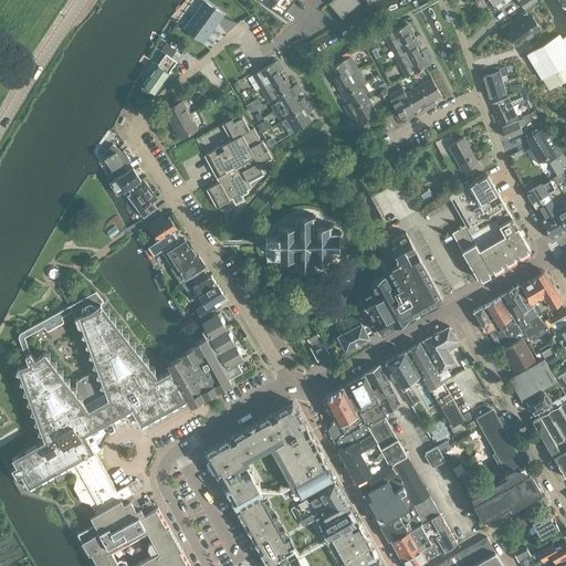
[(261,0),(270,7),(282,16),(293,0),(261,0)]
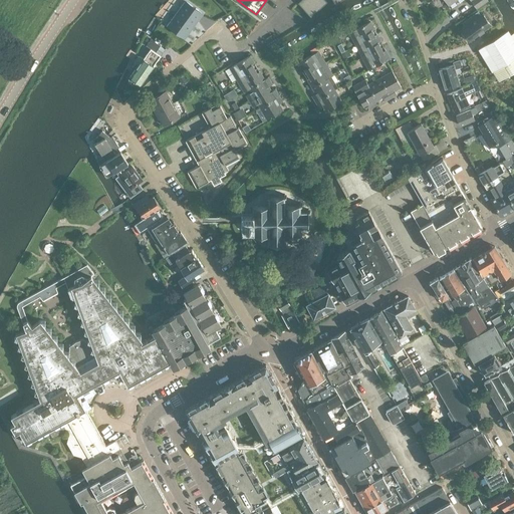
[(324,0),(300,0),(298,3),(310,16),(326,2),(324,0)]
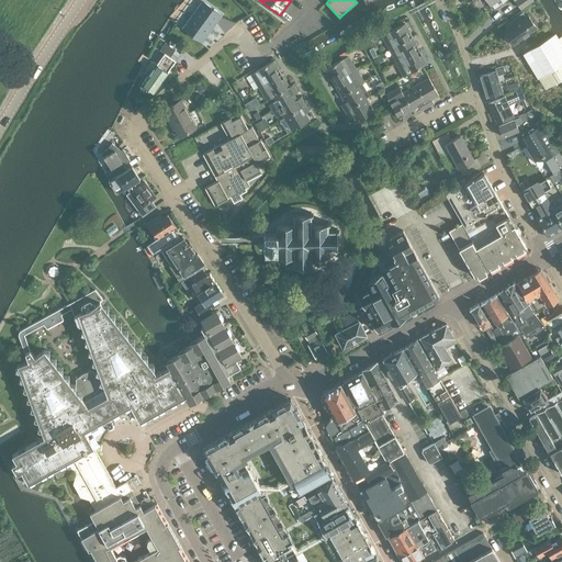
[(215,21),(216,20),(221,14),(203,1),(183,27),(201,41),(211,27),(215,21)]
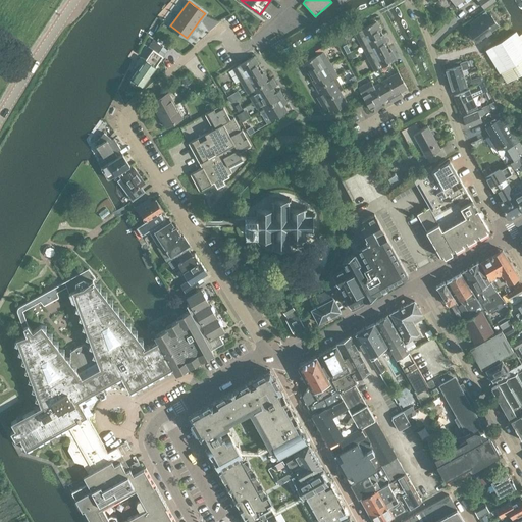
[(475,39),(476,41),(477,41),(499,25),(489,13),(488,15),(485,11),(469,22),(472,27),(468,30),(470,32),(468,33),(473,40),(475,39)]
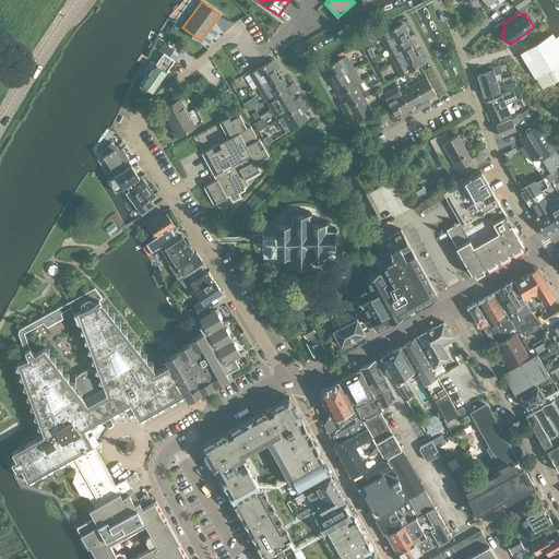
[(379,35),(387,49),(411,36),(409,36),(407,37),(405,34),(408,33),(403,23),(379,35)]
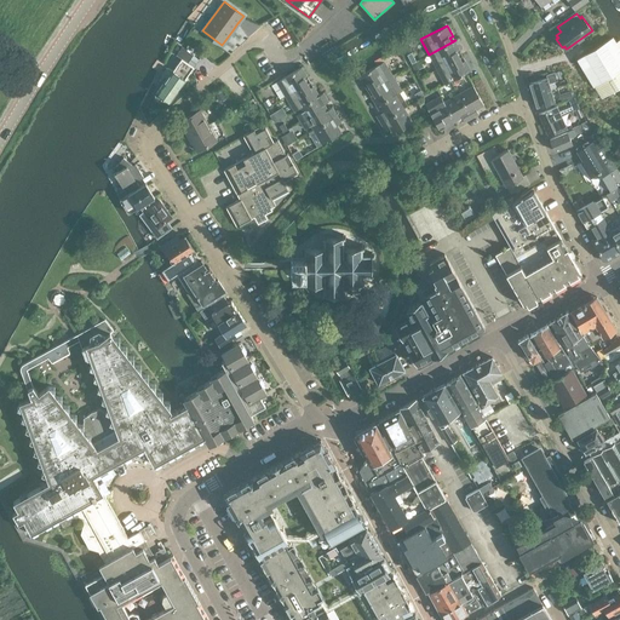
[(619,49),(613,38),(612,39),(590,51),(578,58),(583,65),(593,86),(601,98),(619,86),(619,49)]
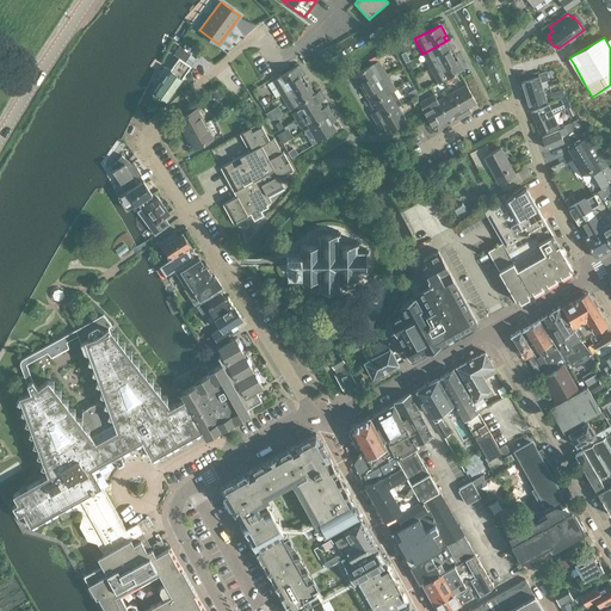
[(423,54),(425,60),(430,68),(452,56),(450,51),(454,50),(449,39),(423,54)]
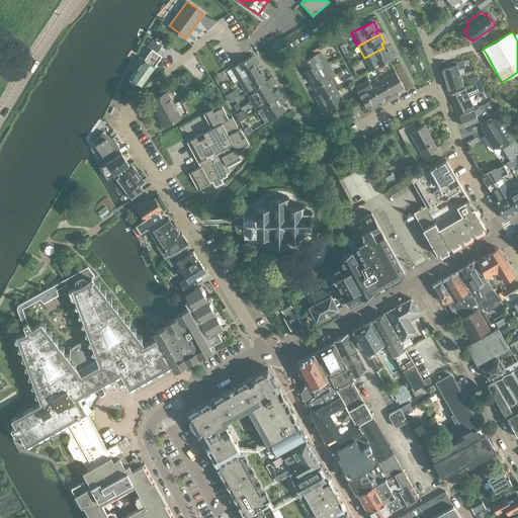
[(148,46),(157,52),(160,49),(161,47),(159,45),(152,39),(148,46)]
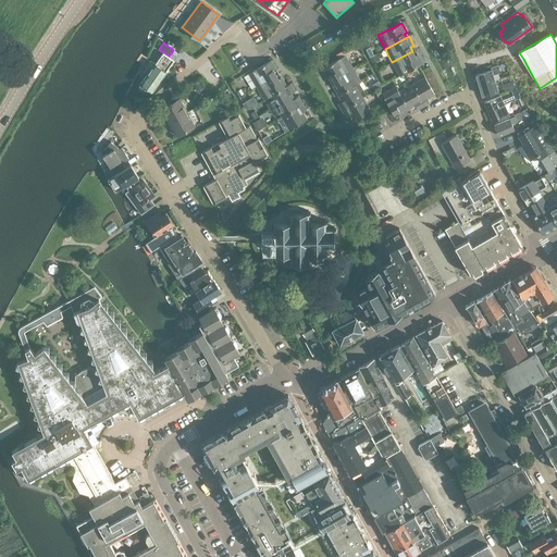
[(358,44),(353,47),(356,52),(361,49),(358,44)]
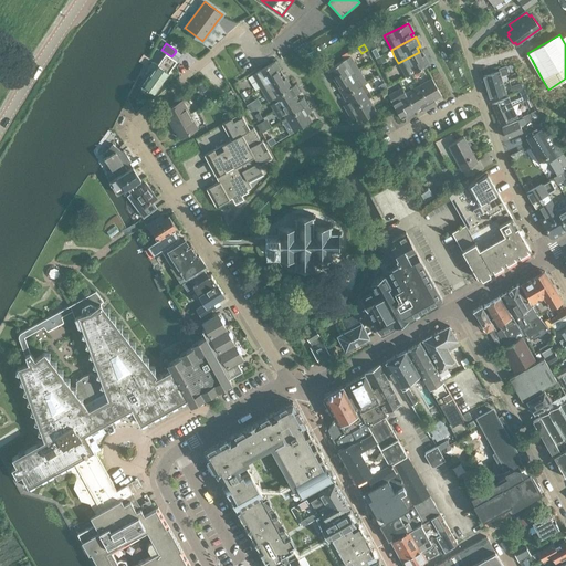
[(347,51),(342,55),(344,60),(327,69),(333,79),(336,77),(338,81),(359,69),(350,55),(347,51)]
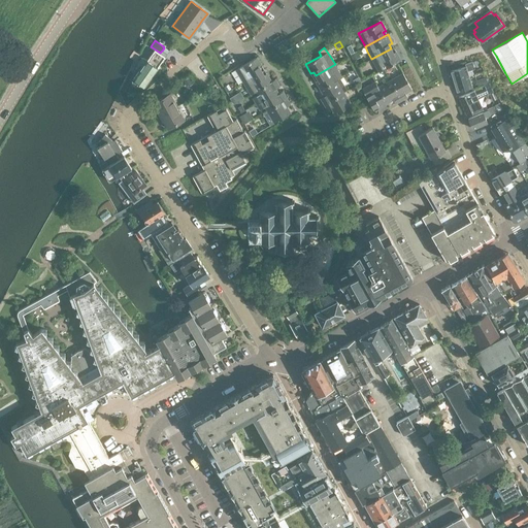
[(378,72),(381,70),(400,60),(396,51),(393,52),(391,48),(371,59),(378,72)]
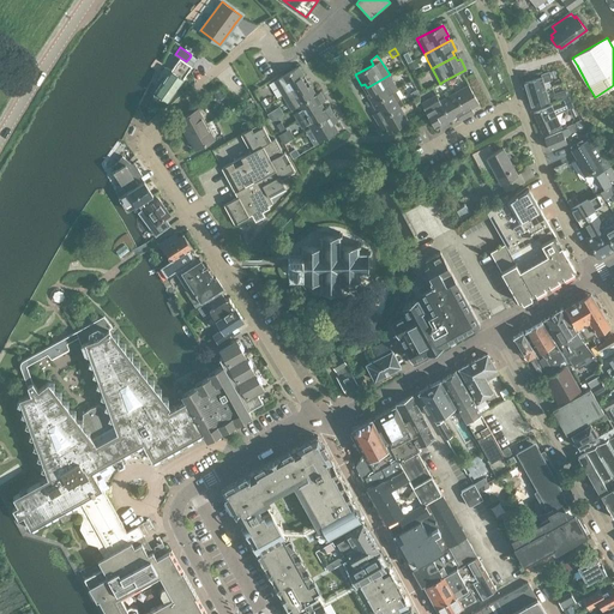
[(182,79),(192,66),(186,62),(180,58),(180,59),(172,70),(170,70),(170,71),(166,77),(154,94),(155,97),(160,101),(163,100),(164,97),(169,100),(184,79),(182,79)]
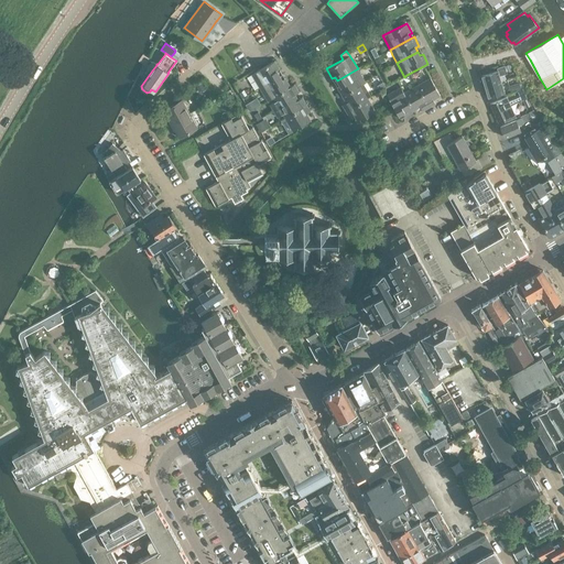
[(375,57),(373,57),(378,64),(384,61),(381,54),(378,55),(375,57)]
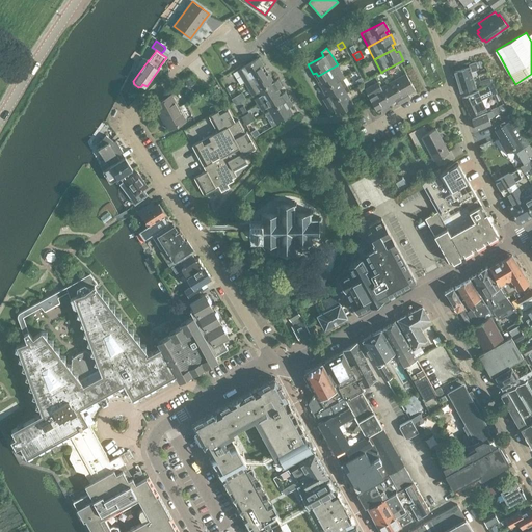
[(237,70),(243,82),(244,83),(264,71),(262,68),(264,65),(259,57),(237,70)]
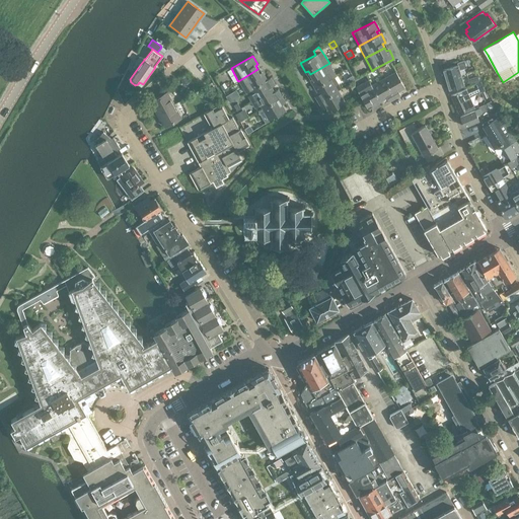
[(466,68),(464,61),(457,63),(457,65),(443,69),(446,79),(461,74),(460,70),(466,68)]
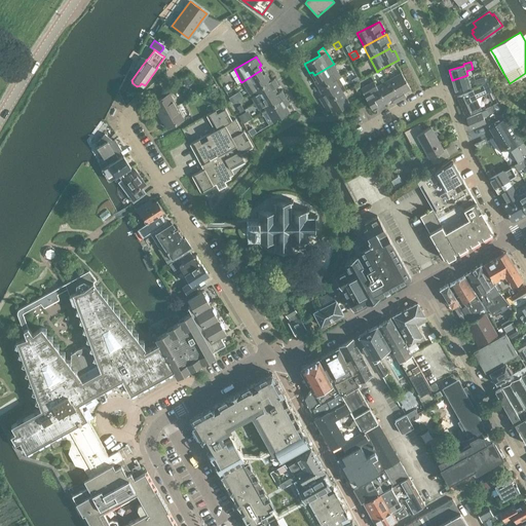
[(316,78),(314,80),(320,88),(338,77),(335,72),(337,71),(338,71),(334,64),(314,75),(316,78)]
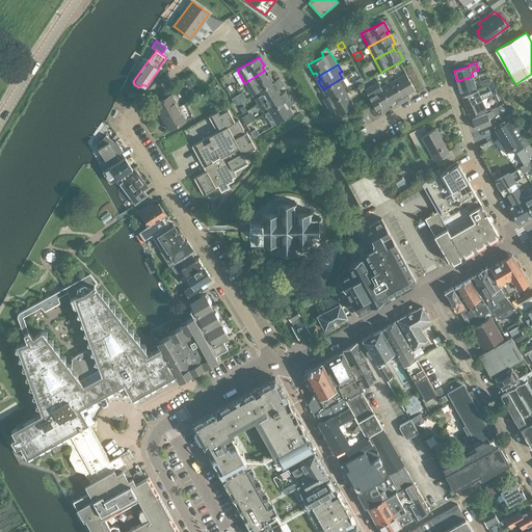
[(264,71),(244,83),(250,94),(273,80),(268,73),(266,75),(264,71)]
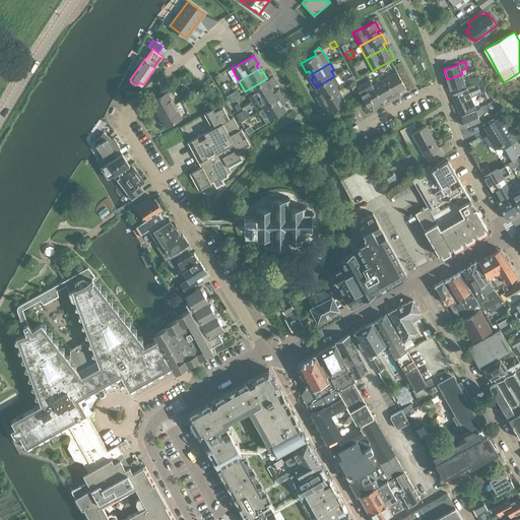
[(384,78),(395,99),(401,95),(399,91),(405,87),(396,71),(384,78)]
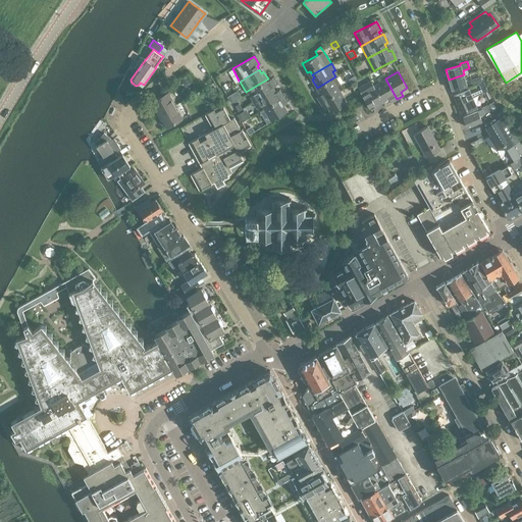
[(464,74),(449,80),(452,90),(467,85),(464,74)]
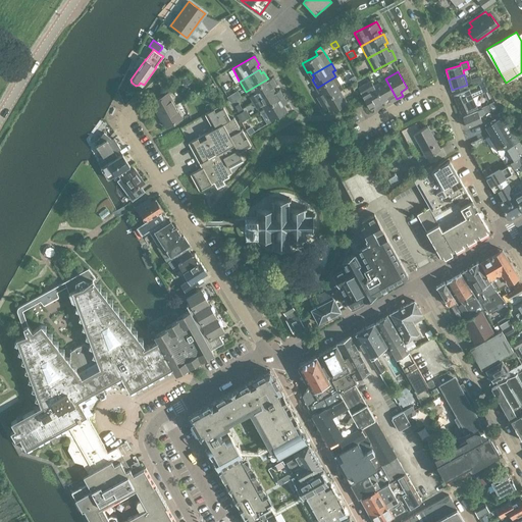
[(187,76),(180,80),(185,86),(190,83),(187,76)]
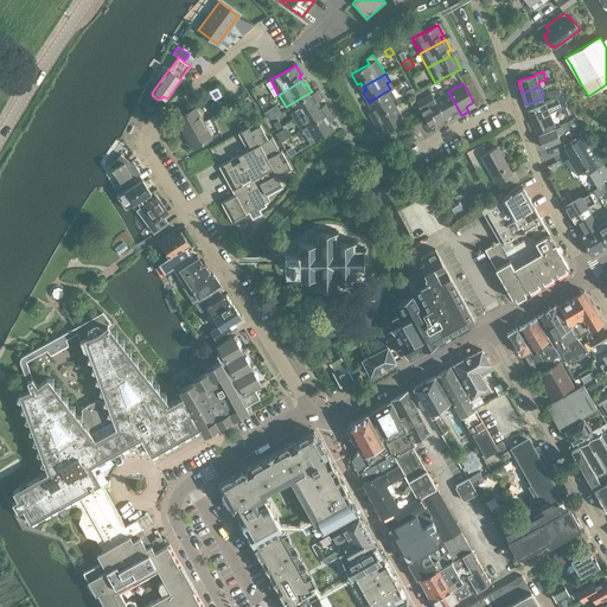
[(390,89),(369,102),(372,110),(369,113),(372,119),(396,106),(393,100),(396,97),(390,89)]
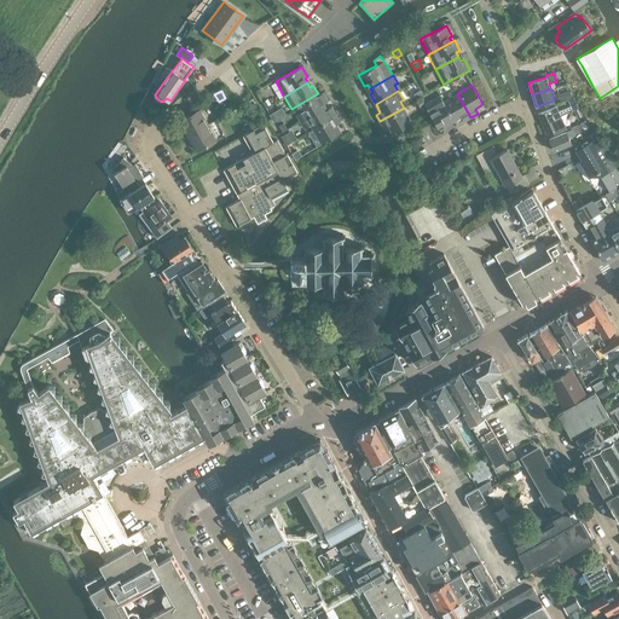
[(560,102),(567,99),(573,97),(571,91),(557,94),(560,102)]
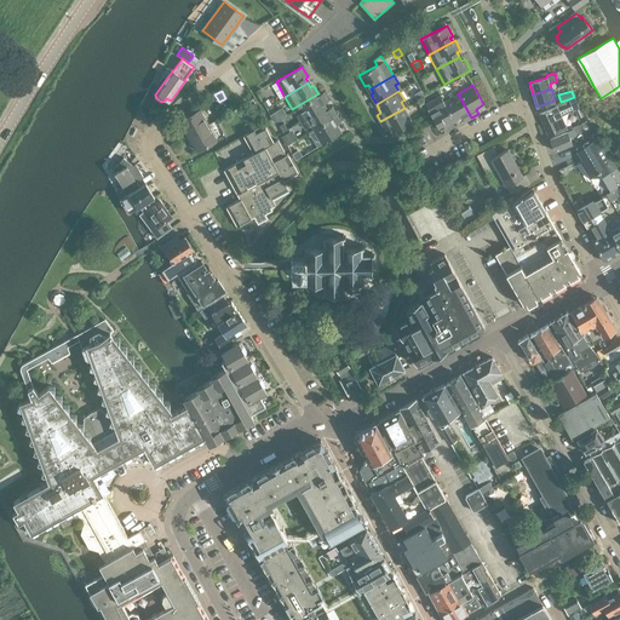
[(300,122),(322,109),(326,107),(325,104),(328,102),(323,92),(319,95),(319,93),(292,109),(293,112),(299,108),(302,112),(296,115),(300,122)]
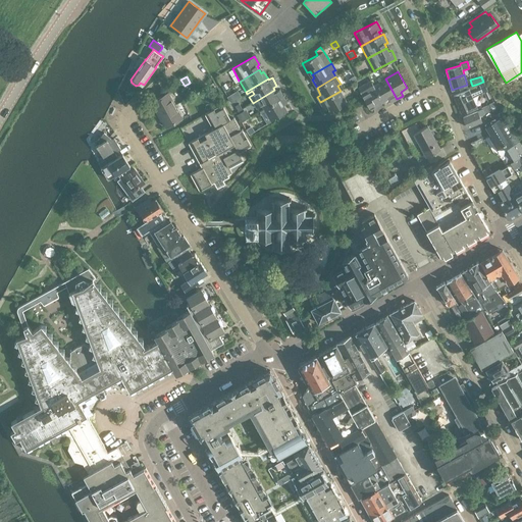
[(373,86),(382,102),(389,99),(392,102),(397,99),(385,79),(373,86)]
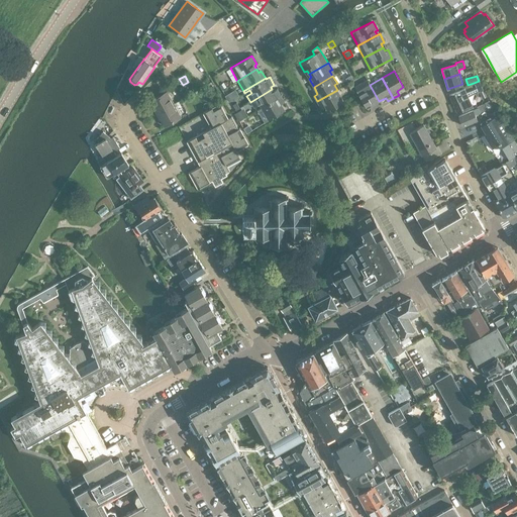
[(467,93),(464,88),(449,95),(453,103),(469,96),(484,90),(480,81),(479,81),(474,83),(477,88),(467,93)]
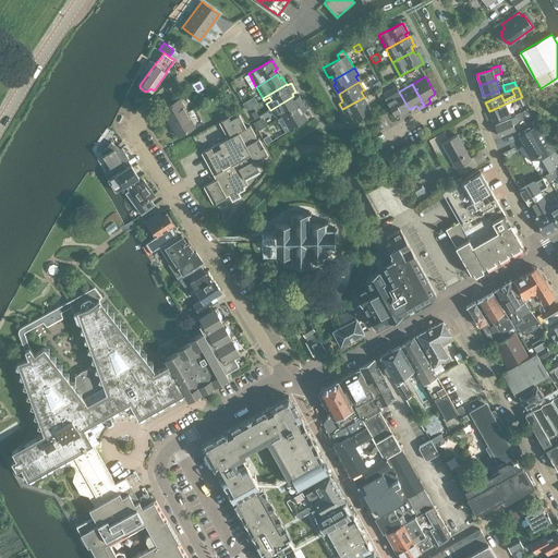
[(390,89),(383,94),(387,101),(393,114),(399,111),(400,114),(409,109),(399,92),(397,88),(391,92),(390,89)]
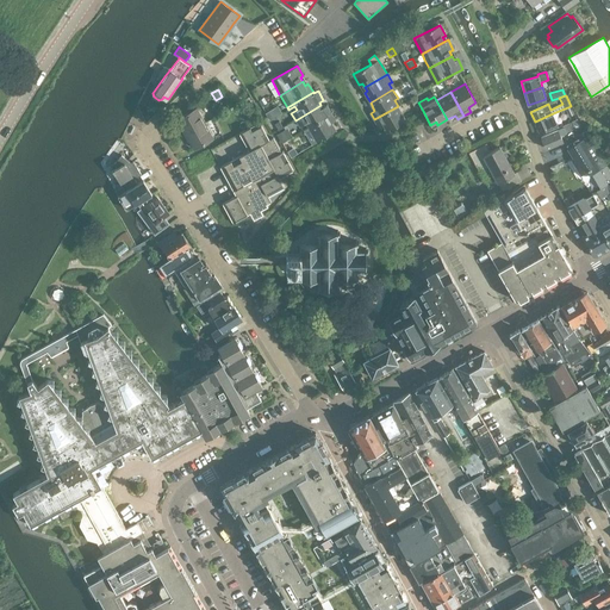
[(250,100),(243,105),(247,112),(254,109),(250,100)]
